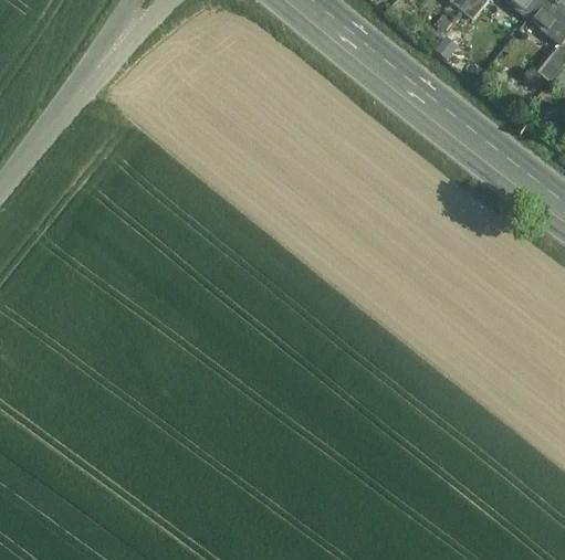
[(450,0),(449,1),(460,10),(468,0),(450,0)]
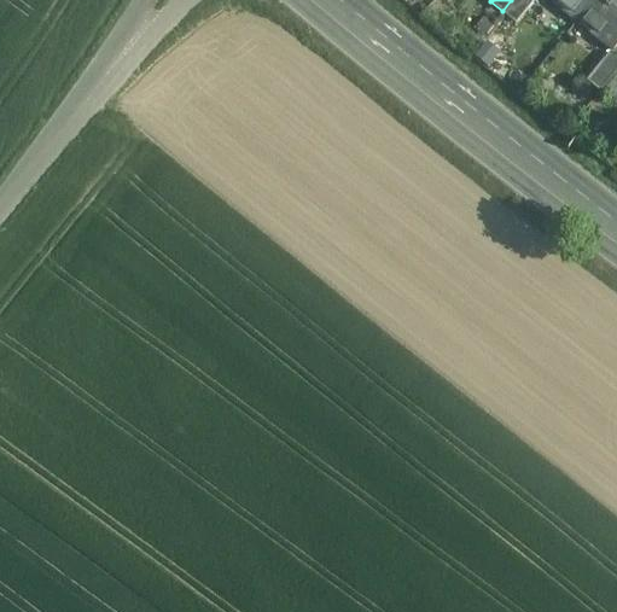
[(511,0),(502,11),(514,21),(531,0),(511,0)]
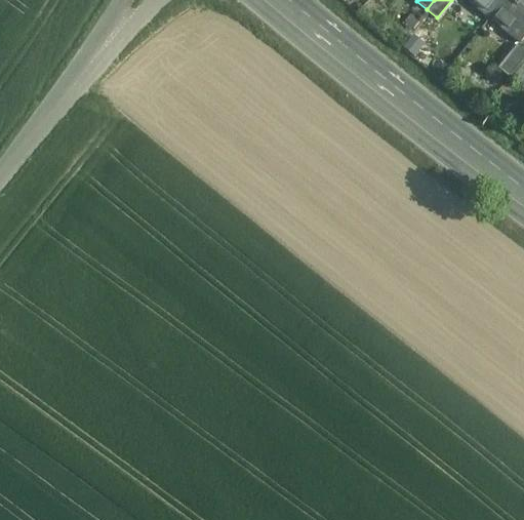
[(470,0),(489,15),(501,0),(470,0)]
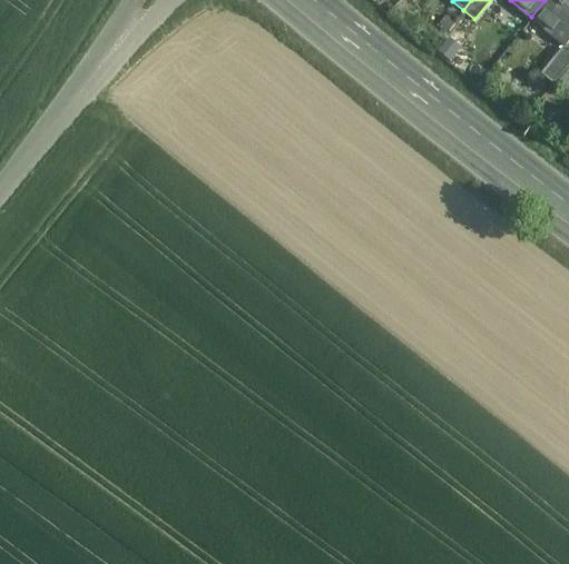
[(545,0),(531,17),(563,43),(566,45),(568,40),(568,0),(545,0)]
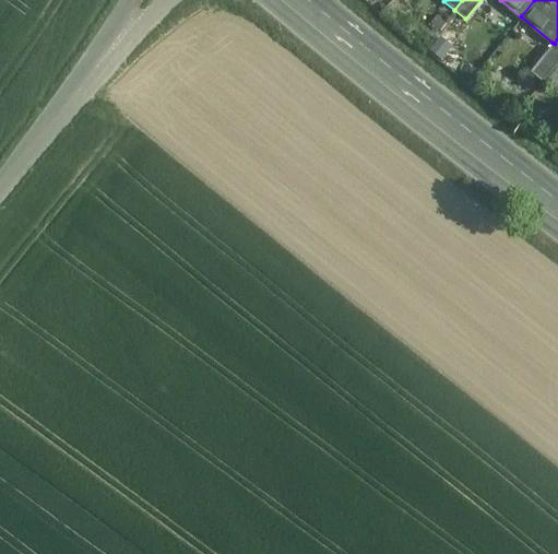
[(553,43),(530,70),(542,81),(557,60),(557,39),(555,44),(553,43)]
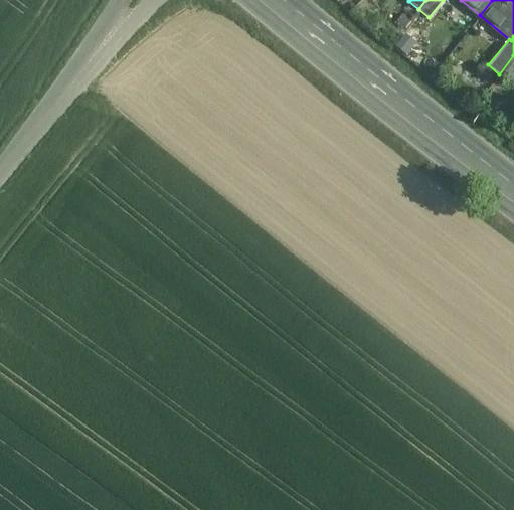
[(513,55),(499,74),(512,85),(513,81),(513,55)]
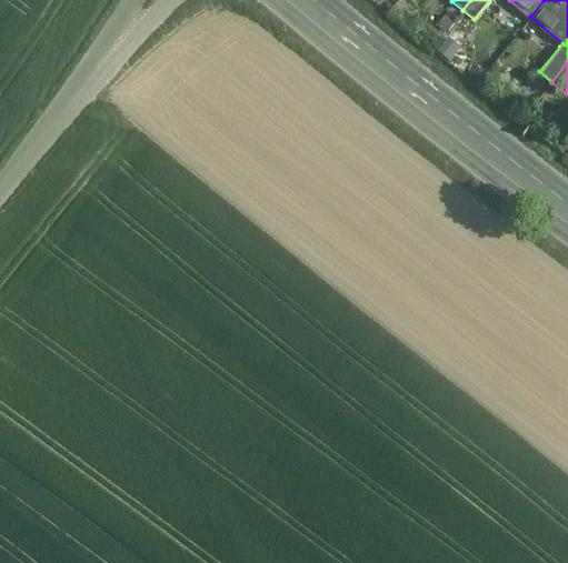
All buildings are outlined.
